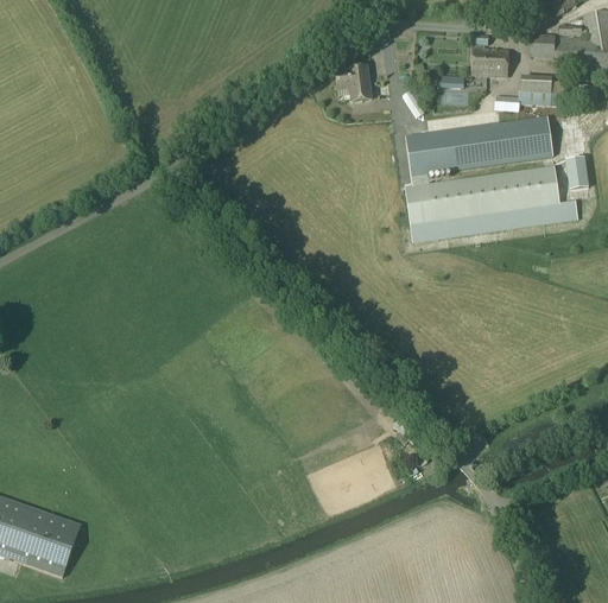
[(511,0),(515,12),(521,10),(526,24),(564,13),(563,8),(576,5),(575,0),(511,0)]
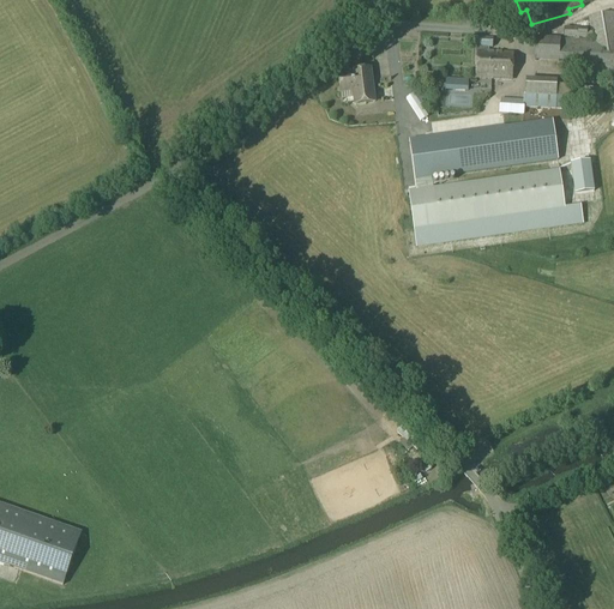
[(613,76),(613,13),(613,8),(588,12),(590,24),(565,23),(564,34),(535,35),(534,56),(565,58),(565,73),(613,76)]
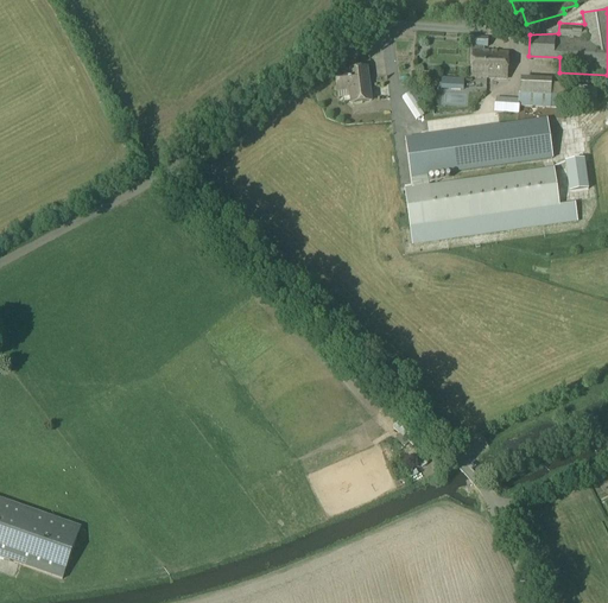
[(472,44),(488,44),(488,35),(473,33),(472,44)]
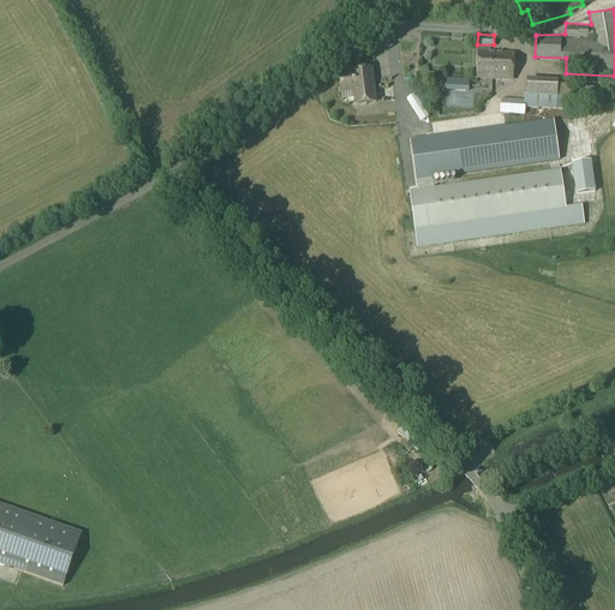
[(476,75),(513,76),(514,49),(477,48),(476,75)]
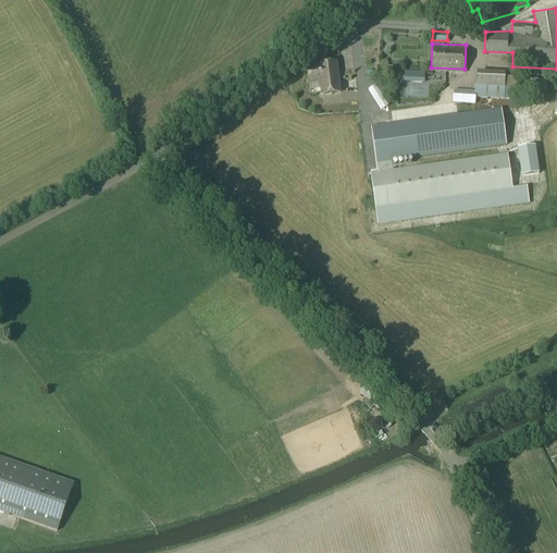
[(320,80),(321,91),(339,89),(336,59),(319,61),(319,63),(307,64),(309,81),(320,80)]
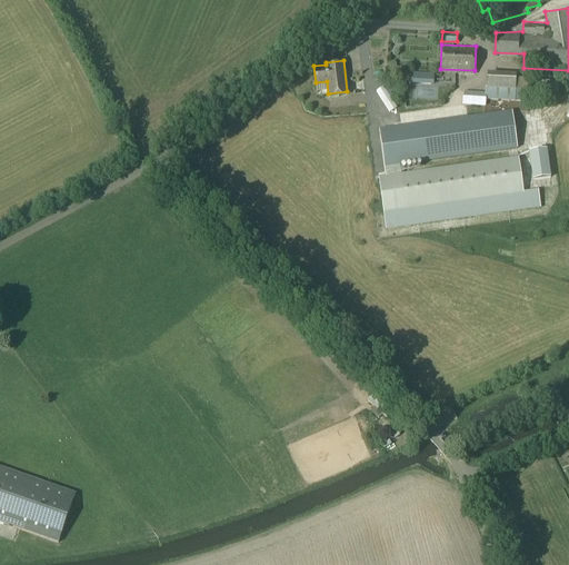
[(432,81),(433,71),(412,70),(412,80),(432,81)]
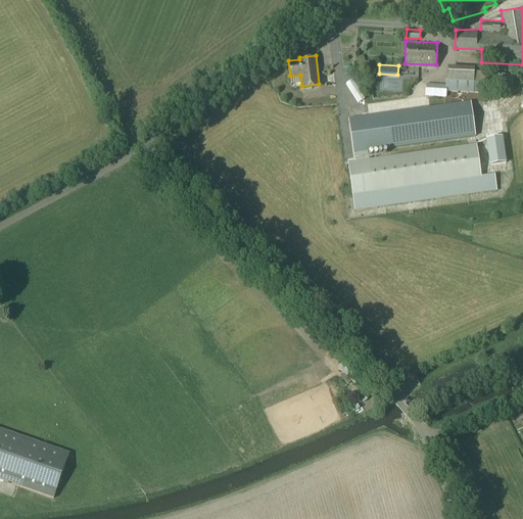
[(446,89),(485,91),(487,72),(474,71),(474,66),(447,64),(446,79),(445,83),(425,81),(424,93),(446,95),(446,89)]
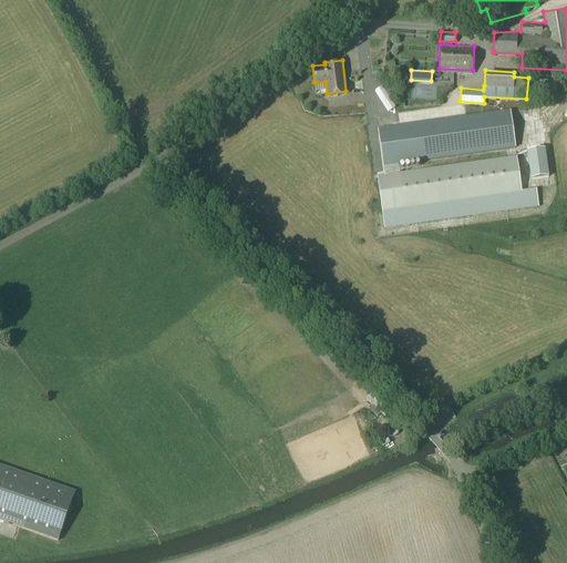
[(350,88),(361,82),(357,73),(346,79),(350,88)]
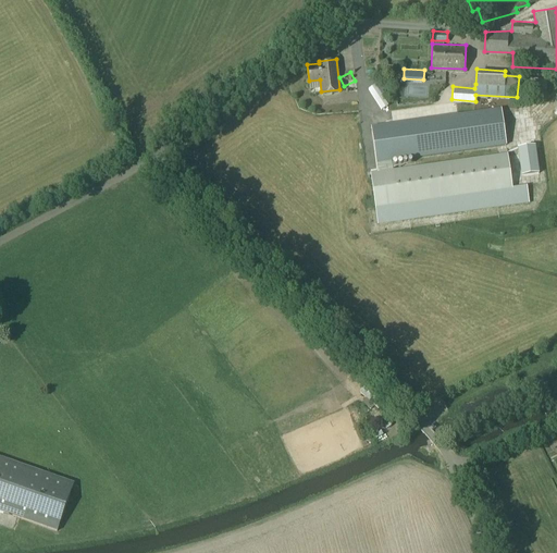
[(500,107),(371,125),(378,170),(386,169),(385,160),(506,143),(500,107)]
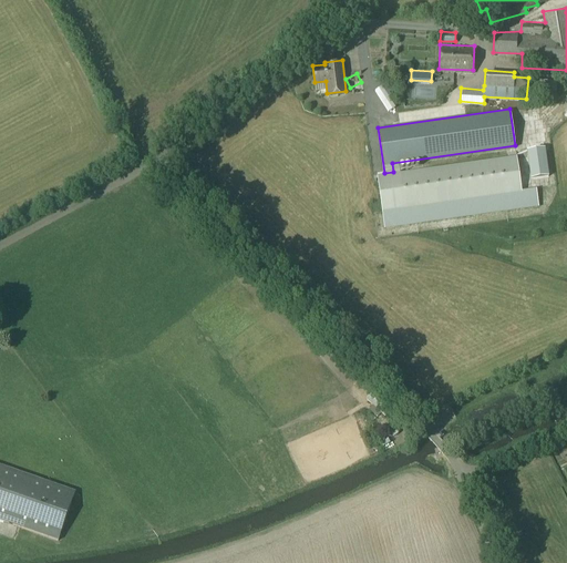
[(378,174),(384,224),(401,222),(399,207),(521,190),(516,155),(393,172),(384,173),(378,174)]
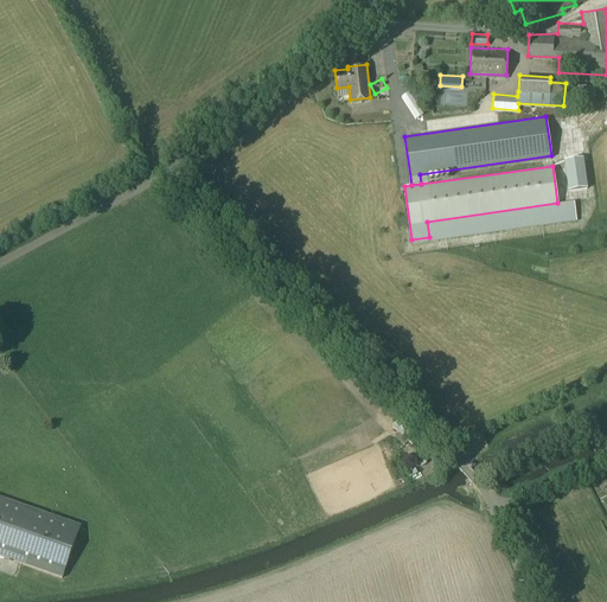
[(401,414),(391,424),(398,430),(394,435),(403,443),(408,437),(413,442),(421,433),(408,421),(401,414)]
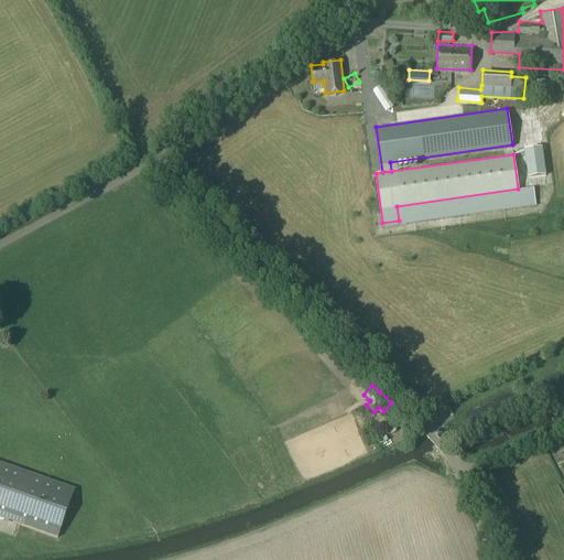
[(74,486),(0,460),(0,514),(57,535),(74,486)]
